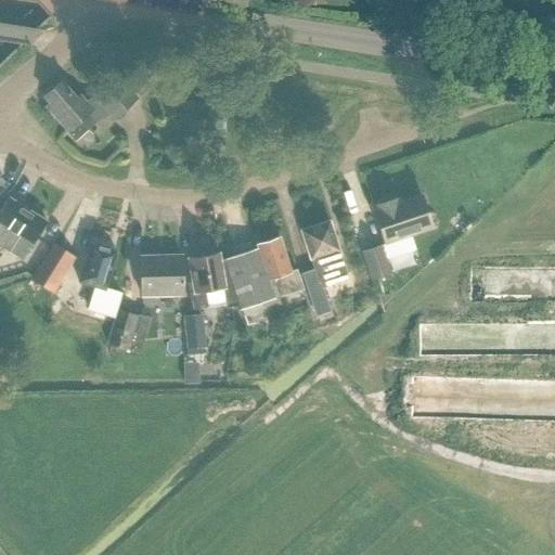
[(112,119),(134,100),(115,77),(86,102),(80,94),(75,99),(61,81),(44,95),(50,102),(46,106),(74,140),(105,113),(112,119)]
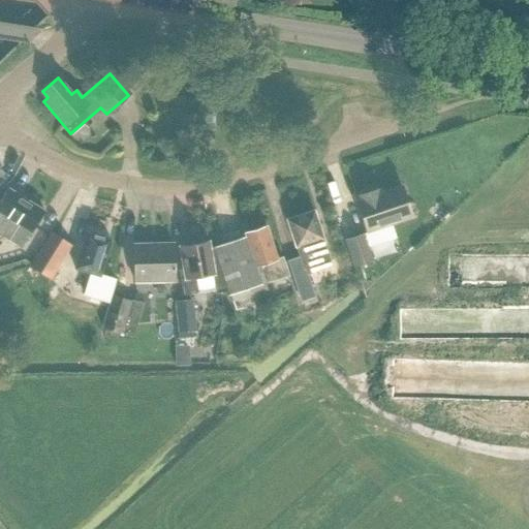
[(87,87),(94,81),(88,73),(81,80),(87,87)]
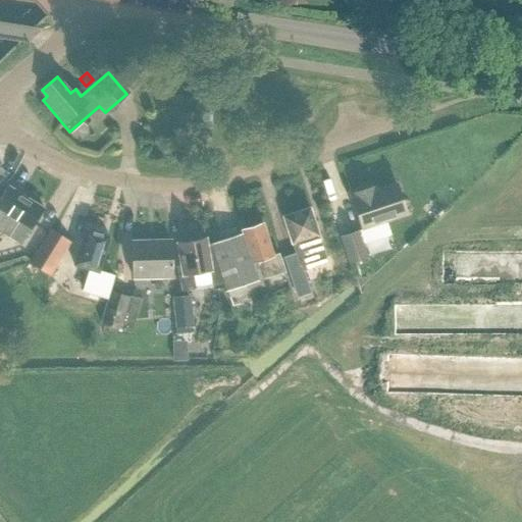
[(407,214),(396,183),(376,190),(375,186),(351,194),(352,198),(362,229),(407,214)]
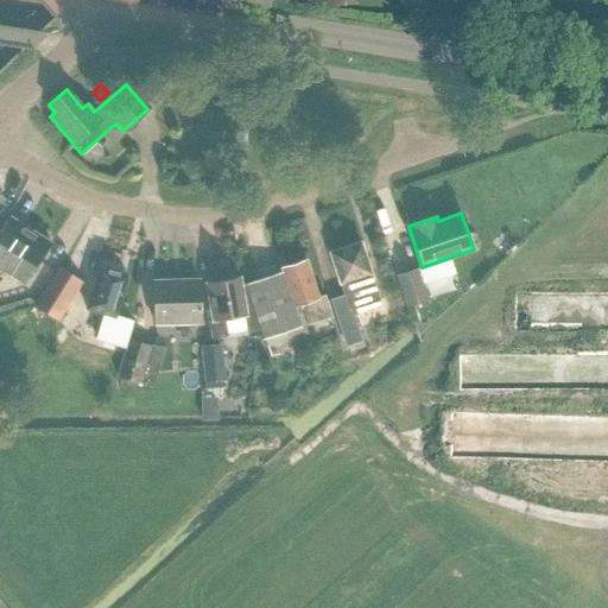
[(51,242),(31,229),(10,216),(0,230),(0,267),(25,284),(51,242)]
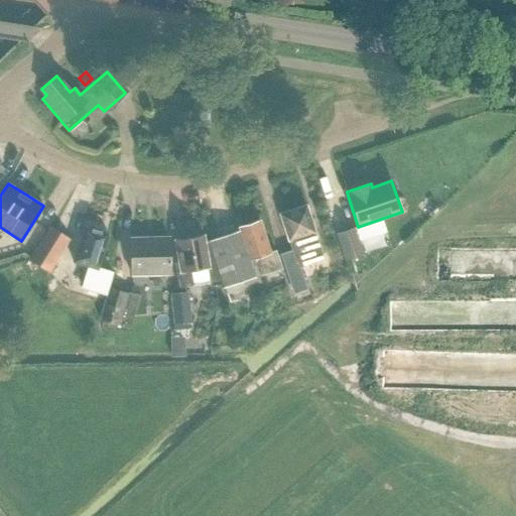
[(305,205),(279,214),(291,250),(280,254),(293,293),(307,289),(298,262),(321,254),(317,241),(317,242),(313,232),(314,232),(305,205)]
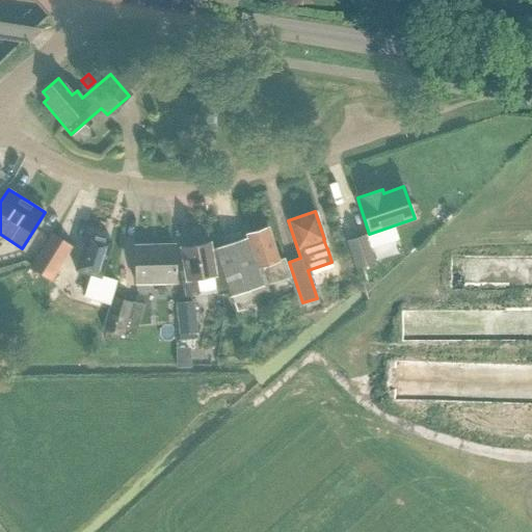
[(278,260),(268,227),(245,234),(246,238),(215,248),(231,296),(232,296),(233,301),(265,292),(263,286),(290,276),(284,258),(278,260)]
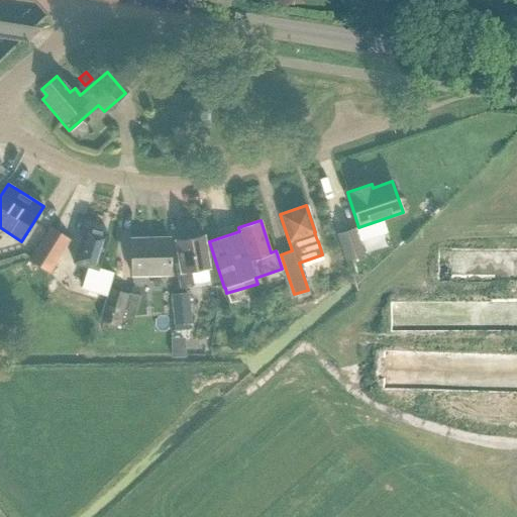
[(49,273),(71,238),(49,225),(29,261),(49,273)]
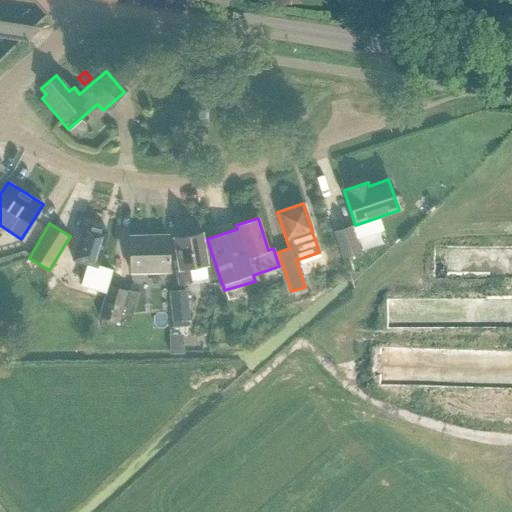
[(105,291),(107,284),(111,270),(97,265),(107,232),(83,225),(73,259),(88,264),(81,284),(105,291)]
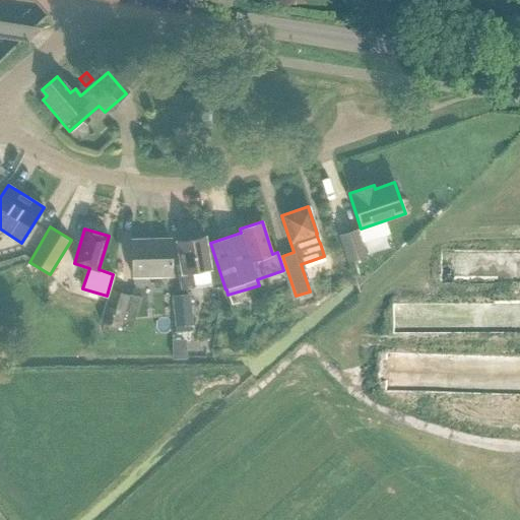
[(338,235),(347,262),(365,256),(355,230),(344,234),(338,235)]
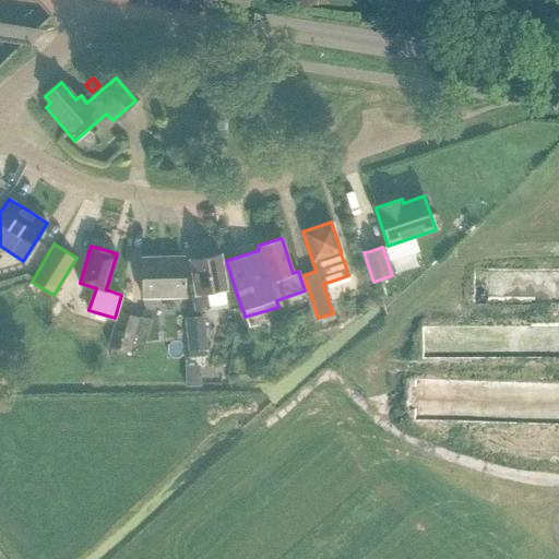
[(218,254),(191,259),(197,294),(190,294),(193,311),(210,309),(207,293),(225,290),(218,254)]
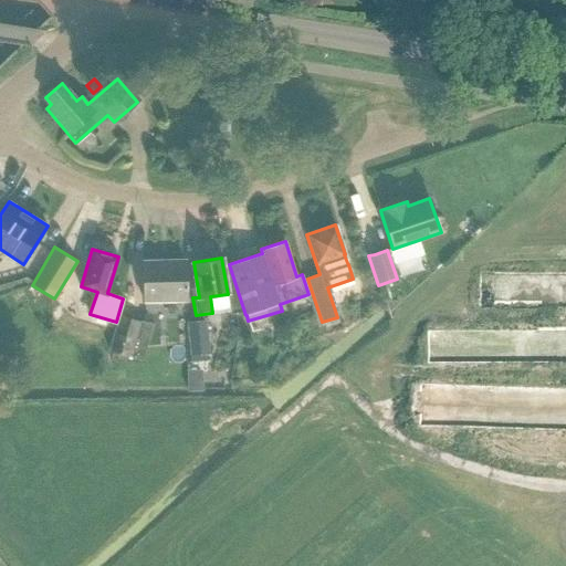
[(144,301),(186,300),(185,260),(143,261),(144,301)]
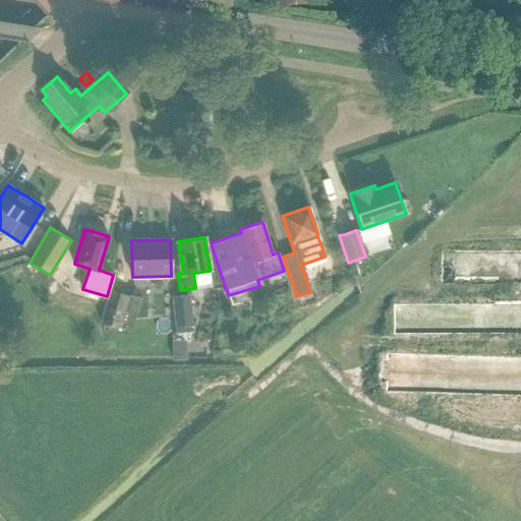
[(109,289),(107,296),(99,322),(121,329),(130,296),(109,289)]
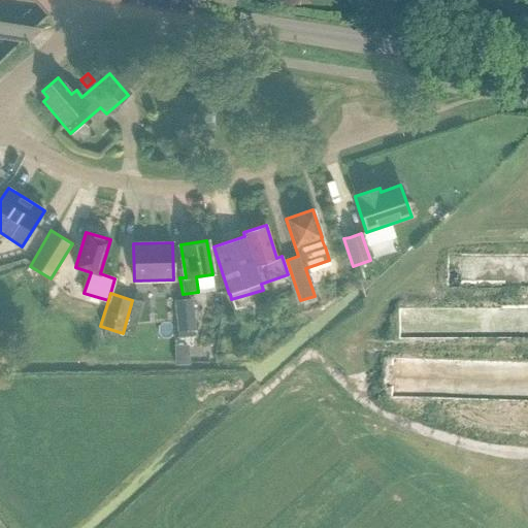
[(193,298),(174,300),(176,331),(196,329),(193,298)]
